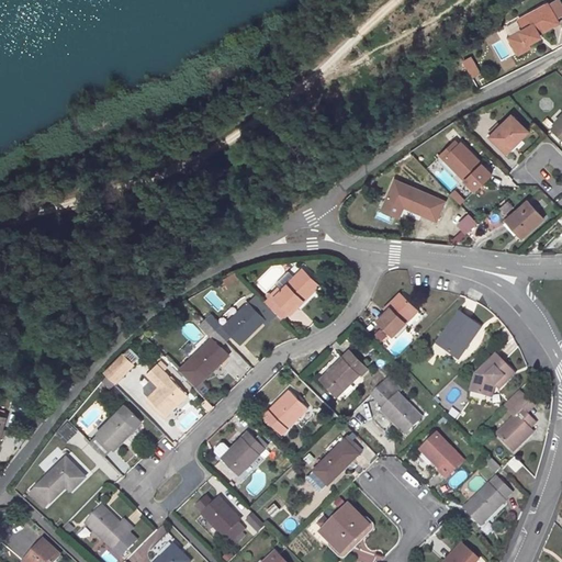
[(555,0),(548,4),(555,19),(561,15),(561,6),(559,0),(555,0)]
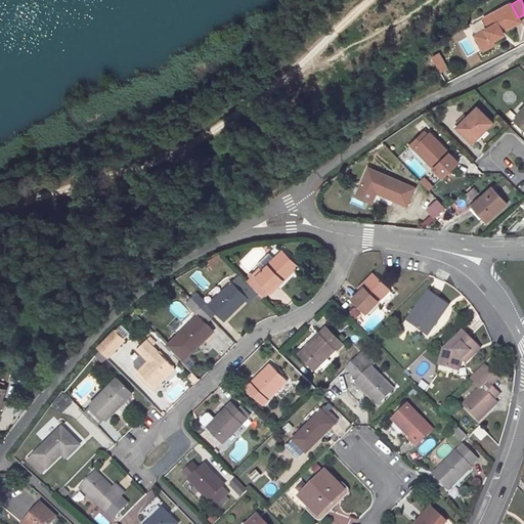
[(511,3),(483,18),(487,28),(486,33),(476,39),(482,51),(493,45),(491,42),(501,37),(503,32),(520,22),(518,17),(511,4),(511,3)]
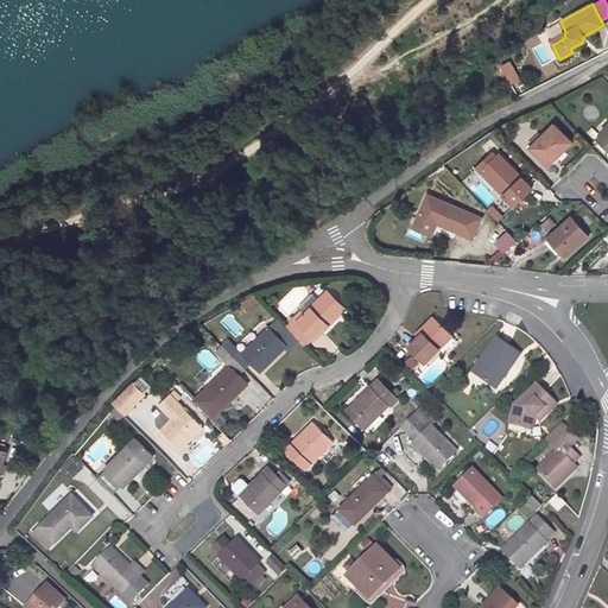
[(552,45),(564,38),(565,32),(550,42),(552,45)]
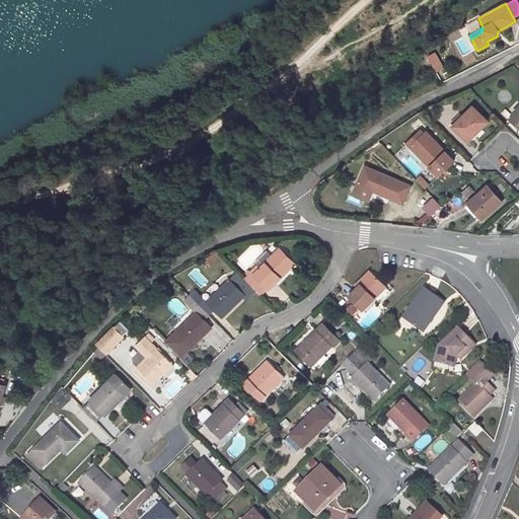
[(428,58),(436,71),(442,67),(434,54),(428,58)]
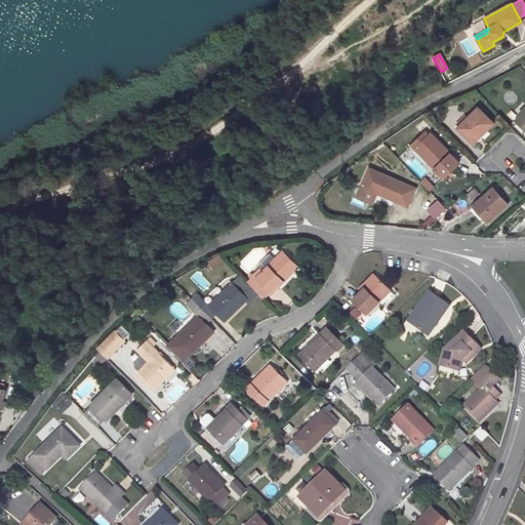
[(493,122),(478,107),(468,117),(465,120),(461,117),(456,123),(459,126),(458,127),(473,143),(493,122)]
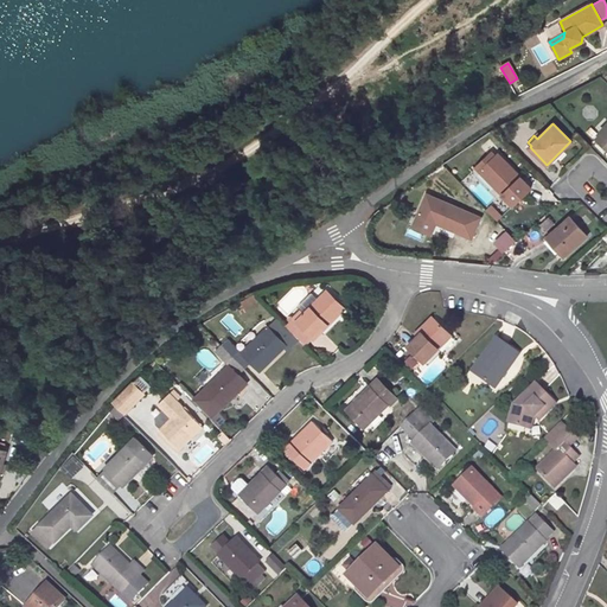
[(606,125),(601,132),(602,133),(595,139),(606,149),(606,125)]
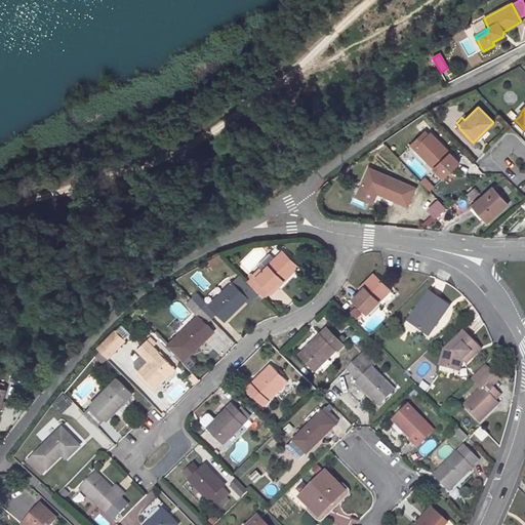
[(431,132),(415,148),(441,173),(451,163),(446,158),(451,153),(431,132)]
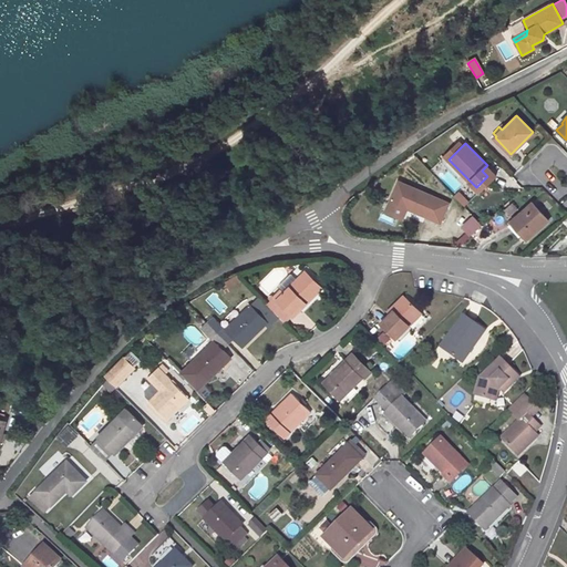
[(391,200),(440,222),(446,205),(441,202),(442,199),(399,181),(391,200)]
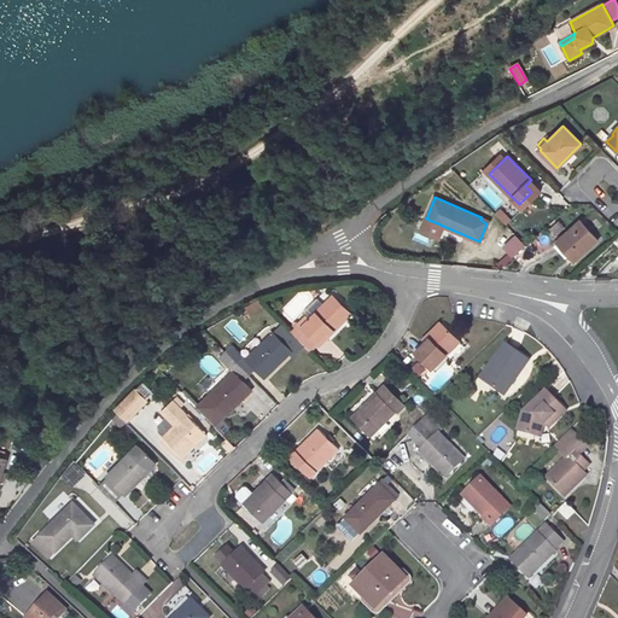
[(494,216),(507,223),(512,215),(499,208),(494,216)]
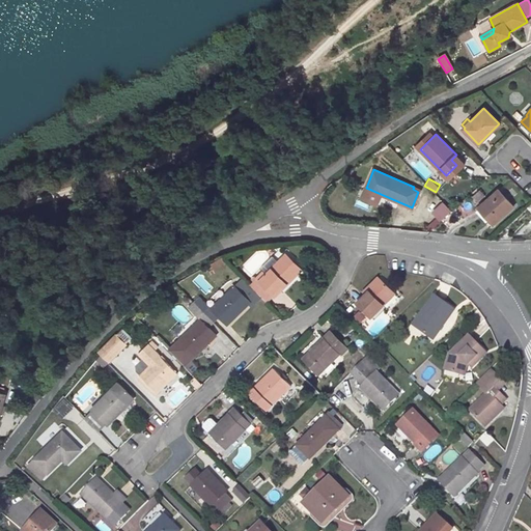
[(485,195),(480,189),(473,195),(478,200),(485,195)]
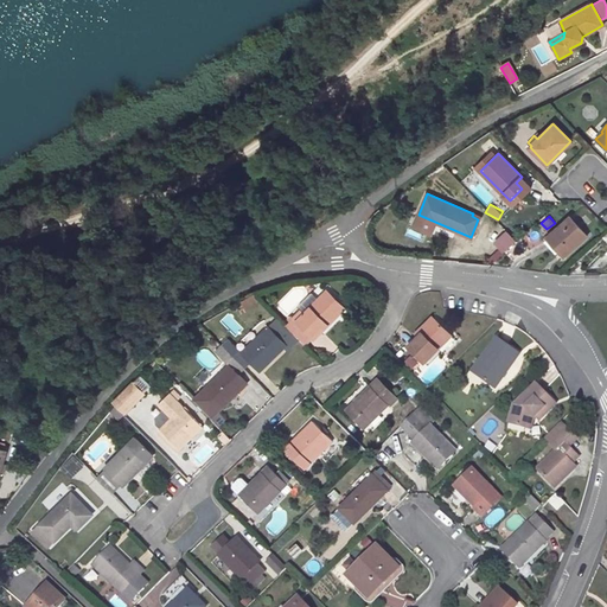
[(570,216),(547,237),(564,256),(587,236),(570,216)]
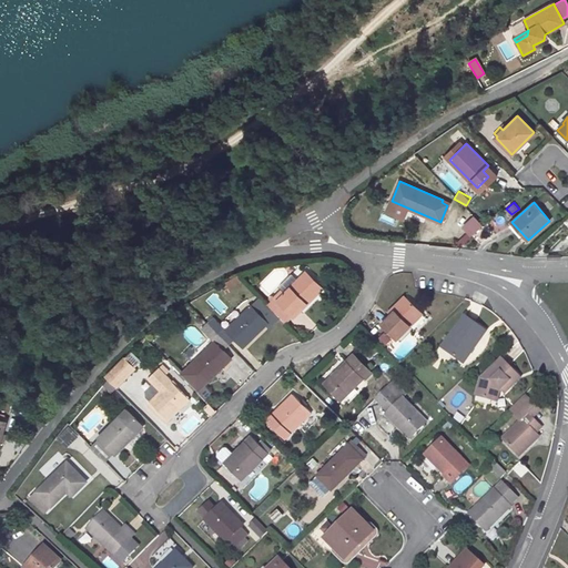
[(383,213),(381,220),(394,224),(396,217),(383,213)]
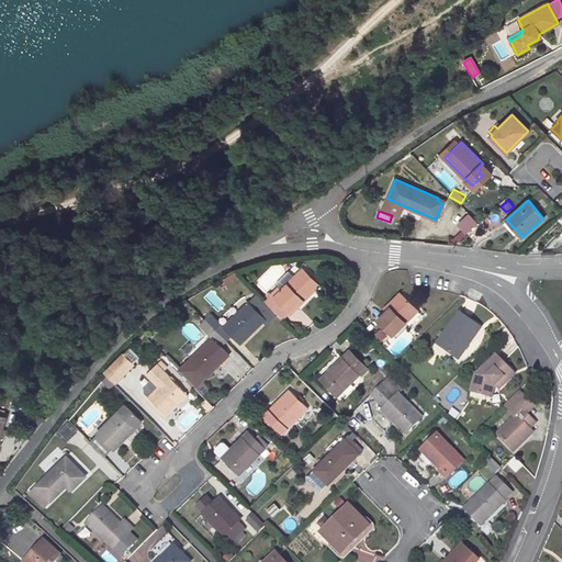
[(468,232),(479,222),(470,213),(460,224),(464,228),(468,232)]
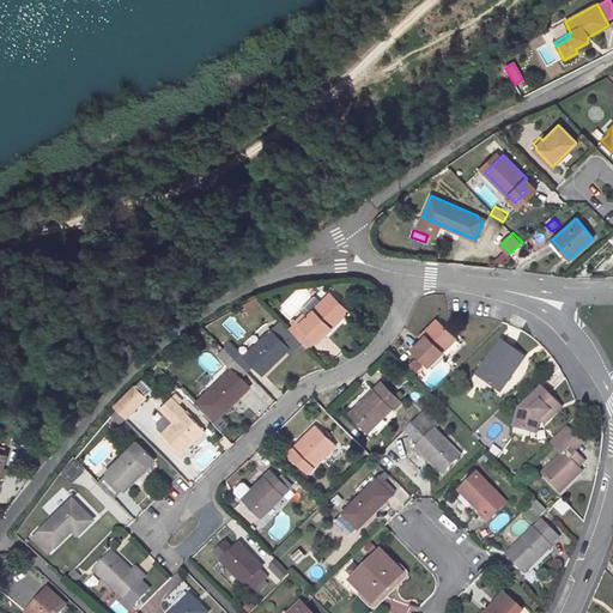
[(507,249),(495,261),(498,265),(510,253),(507,249)]
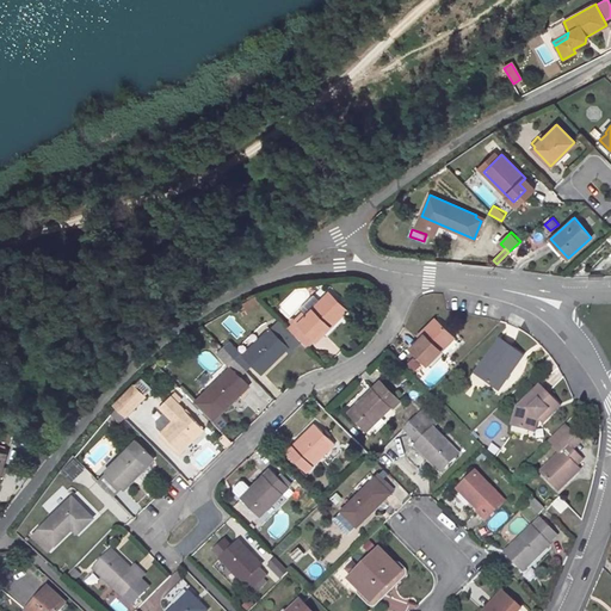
[(347,310),(329,292),(306,315),(303,313),(296,320),(316,341),(347,310)]
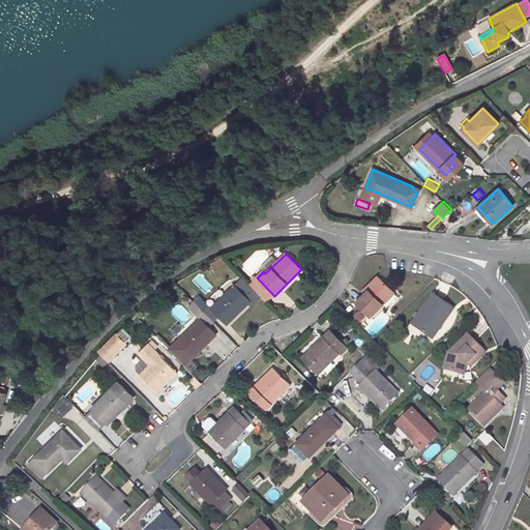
[(364,293),(380,278),(377,275),(362,290),(364,293)]
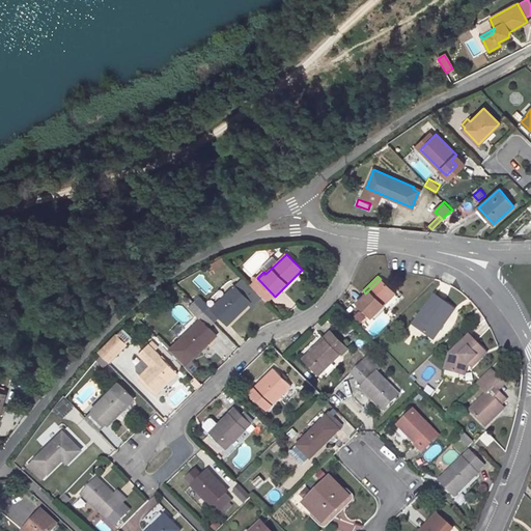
[(365,294),(356,302),(371,317),(395,294),(381,279),(365,294)]
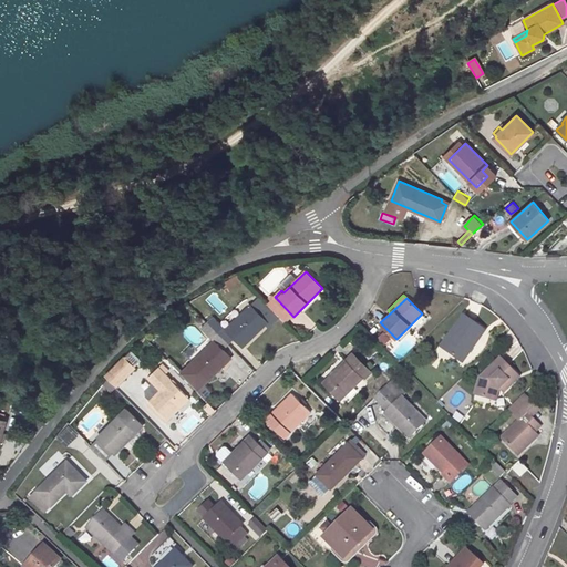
[(243,347),(267,322),(250,306),(245,311),(235,320),(226,329),(214,317),(207,322),(228,344),(235,338),(243,347)]
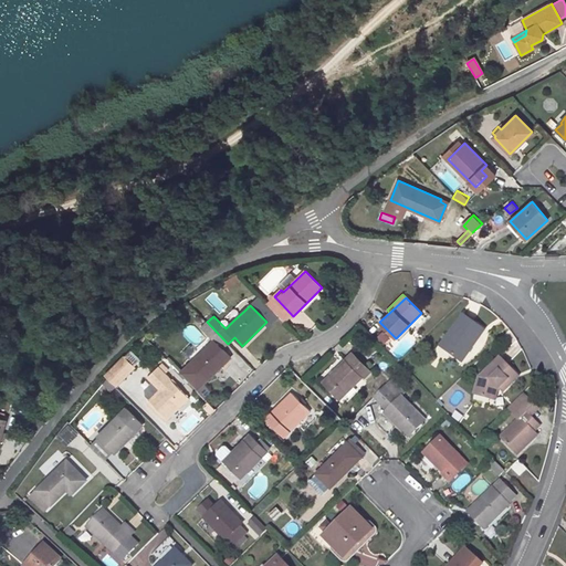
[(238,305),(229,314),(234,320),(244,311),(238,305)]
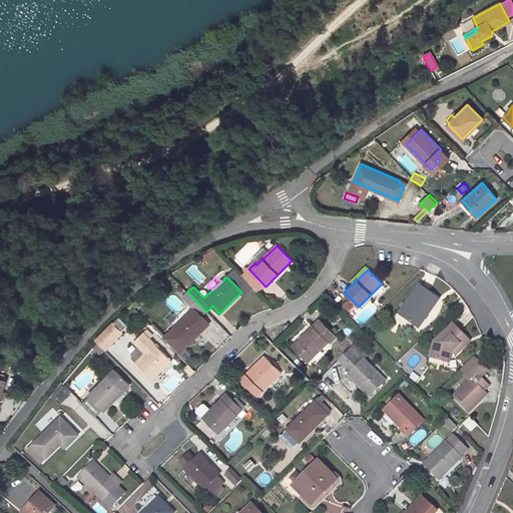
[(419,328),(440,300),(420,286),(408,303),(412,305),(403,317),(419,328)]
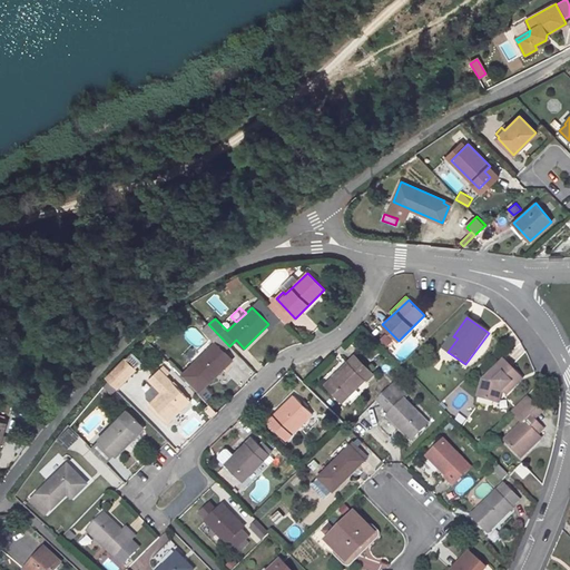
[(384,333),(377,341),(385,347),(392,340),(384,333)]
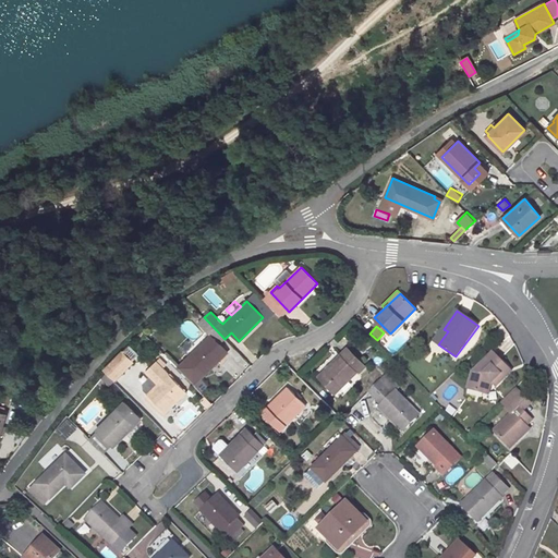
[(444,329),(435,342),(438,344),(448,331),(444,329)]
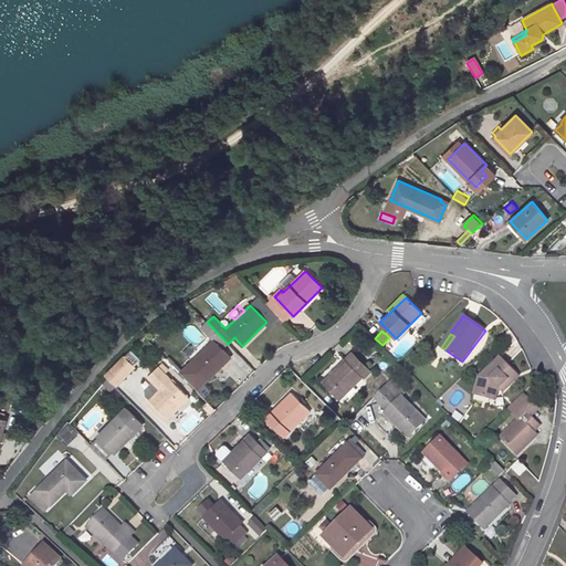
[(179,373),(199,390),(231,355),(211,337),(179,373)]
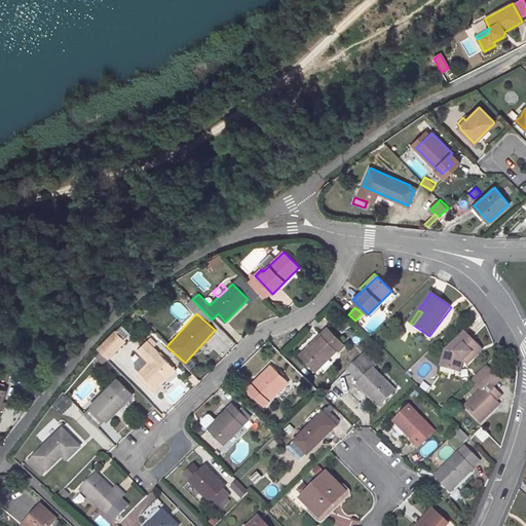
[(130,334),(121,325),(116,331),(124,339),(130,334)]
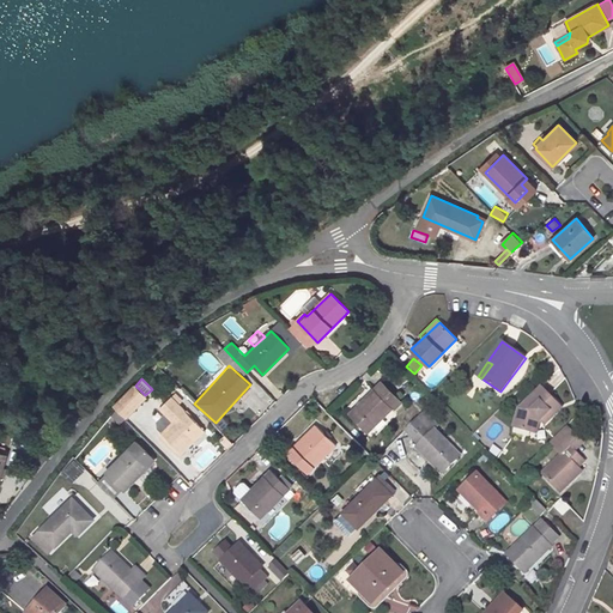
[(369,431),(392,408),(394,410),(401,402),(382,382),(351,413),(369,431)]
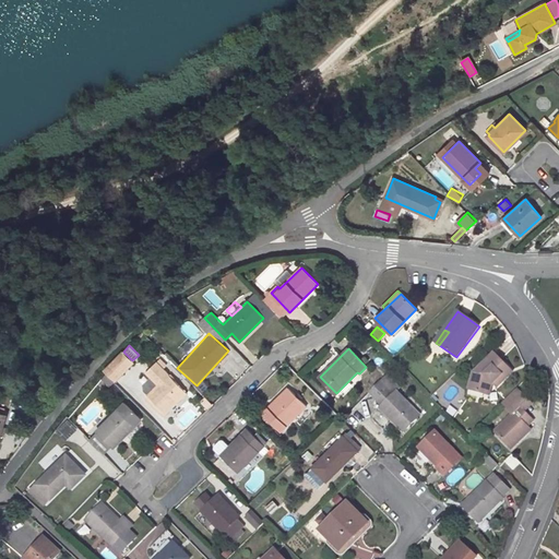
[(133,363),(132,360),(123,352),(104,370),(115,381),(133,363)]
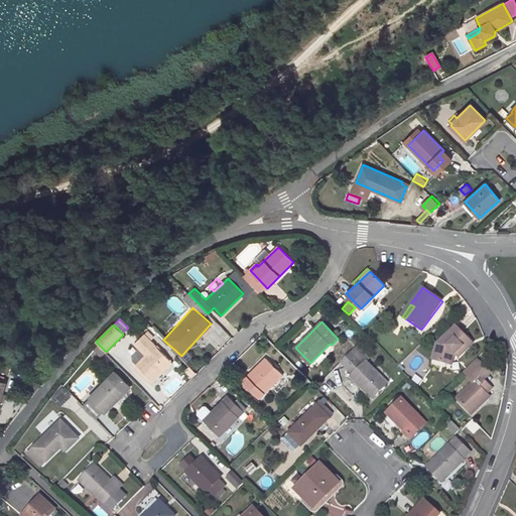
[(453,356),(455,354),(456,355),(457,355),(460,358),(474,344),(457,326),(437,345),(433,361),(448,365),(450,355),(453,356)]
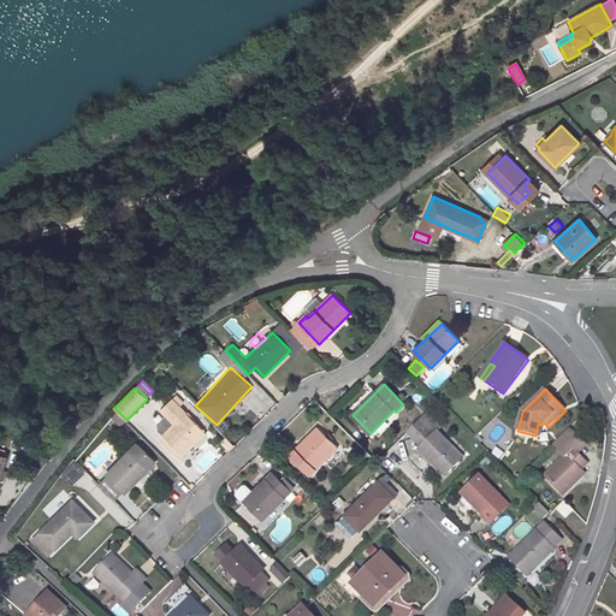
[(175,425),(164,434),(181,454),(183,455),(206,433),(179,406),(175,401),(173,400),(161,410),(175,425)]
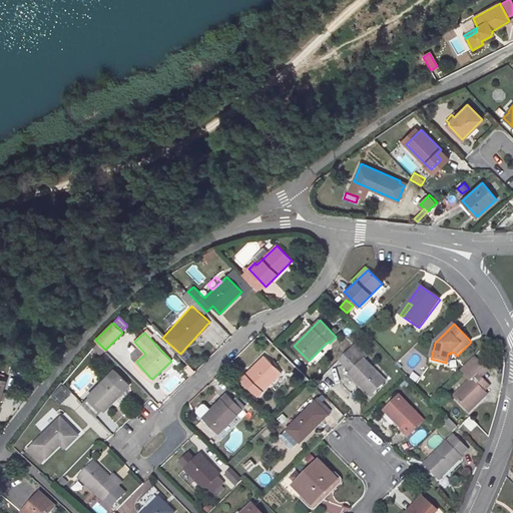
[(349,374),(370,396),(385,381),(364,359),(360,363),(349,351),(340,360),(351,372),(349,374)]
